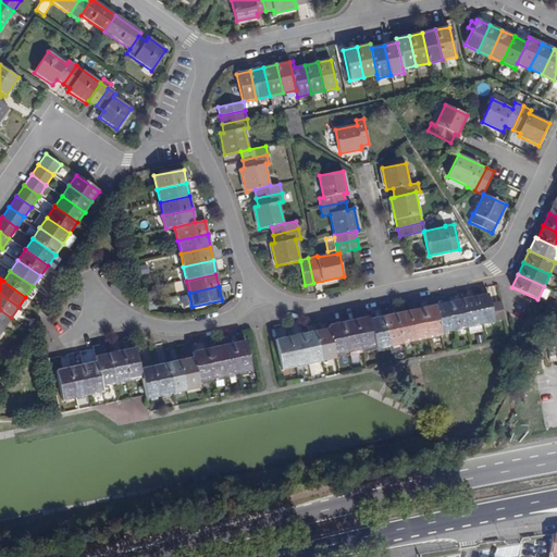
[(505,319),(502,301),(491,304),(489,294),(475,297),(481,324),(505,319)]
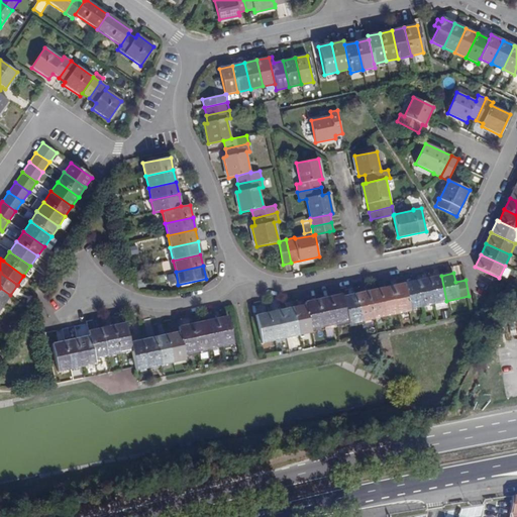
[(434,304),(446,301),(441,276),(428,278),(434,304)]
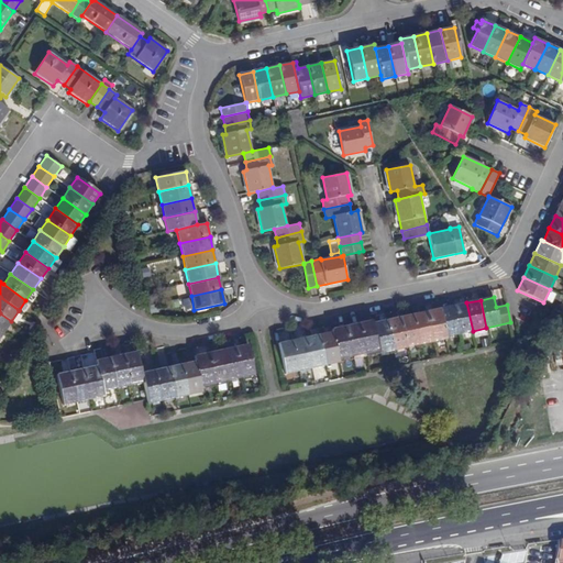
[(460,334),(473,331),(466,302),(453,306),(460,334)]
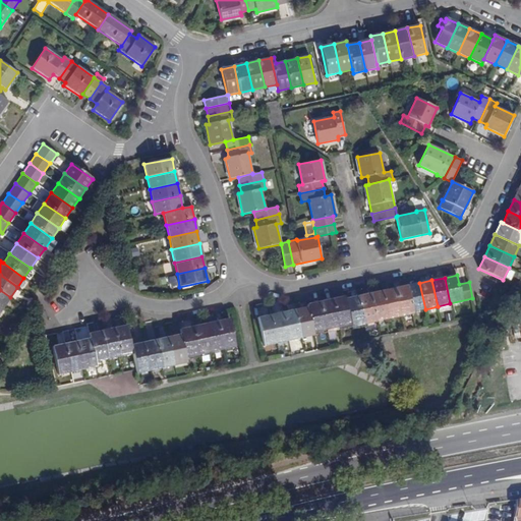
[(421,310),(425,309),(419,283),(407,285),(413,311),(421,310)]
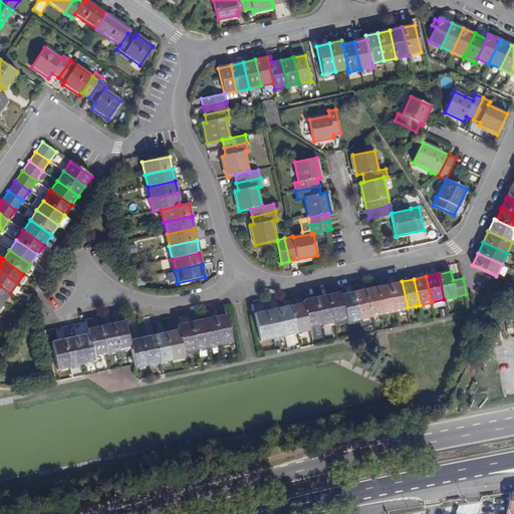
[(408,309),(408,307),(402,281),(390,284),(396,312),(408,309)]
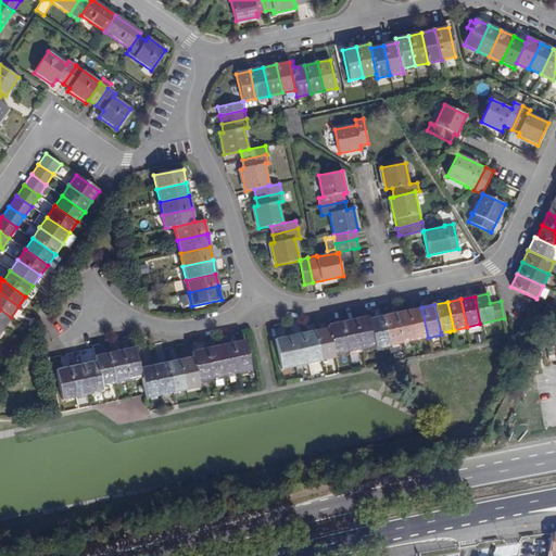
[(414,340),(428,338),(421,307),(408,311),(414,340)]
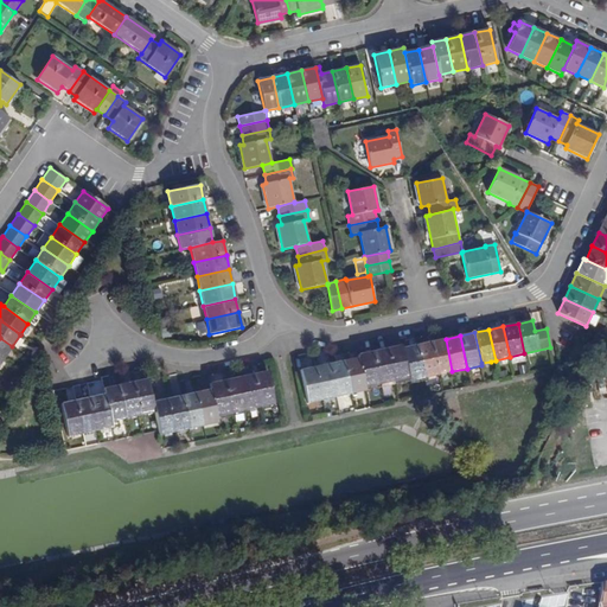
[(0,338),(0,355),(4,358),(12,346),(0,338)]
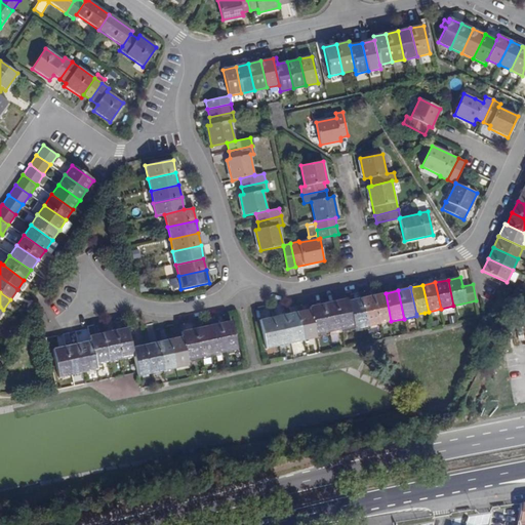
[(378,324),(391,321),(386,293),(373,295),(378,324)]
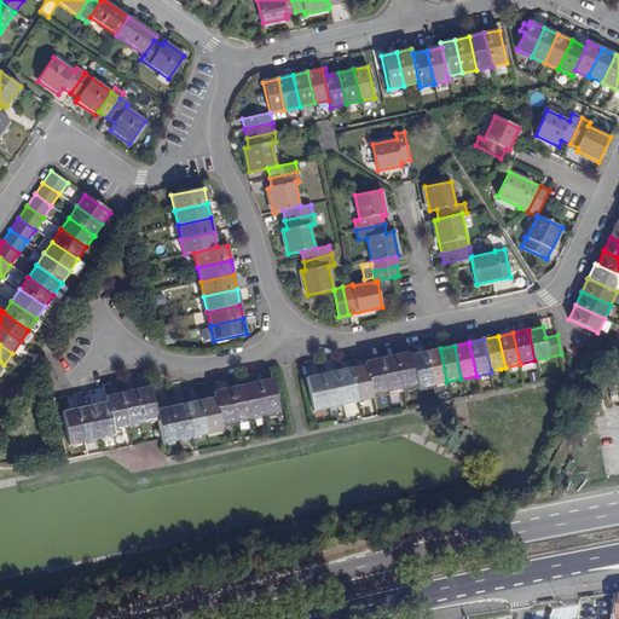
[(432,385),(446,382),(440,348),(426,352),(432,385)]
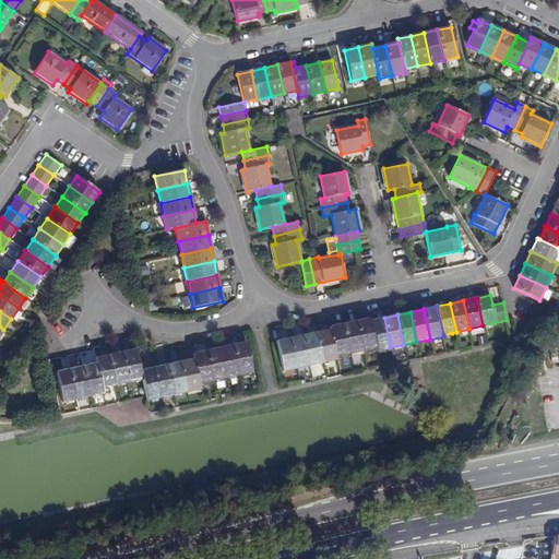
[(376,348),(370,321),(370,318),(356,321),(363,351),(376,348)]
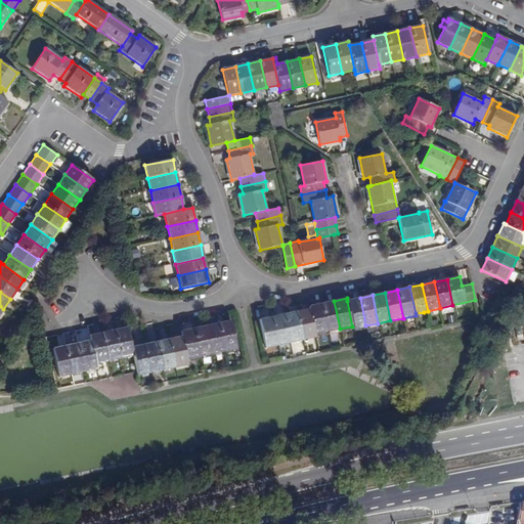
[(353,329),(365,325),(360,298),(347,301),(352,326),(353,329)]
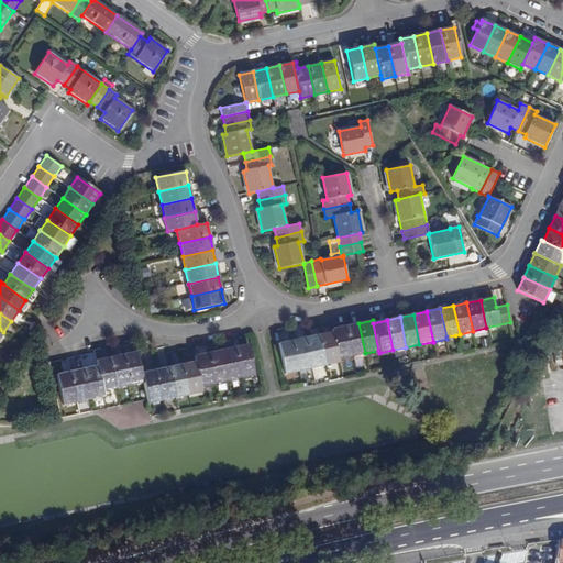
[(365,353),(359,323),(345,327),(352,356),(365,353)]
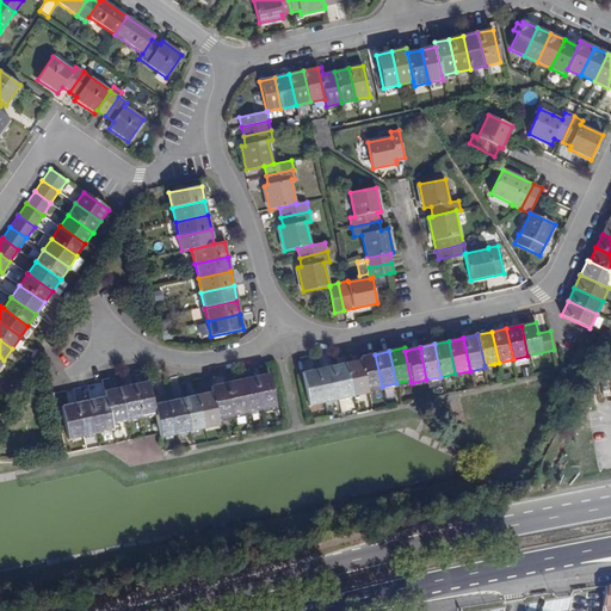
[(368,390),(382,387),(375,355),(359,357),(360,360),(368,390)]
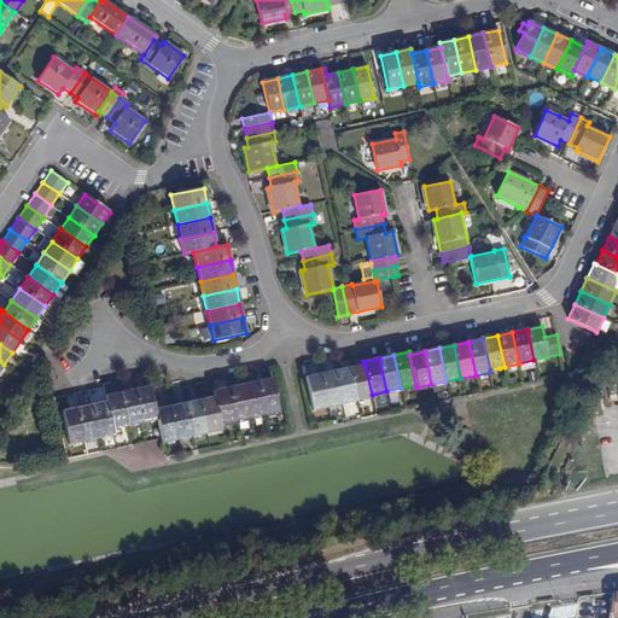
[(372,397),(372,395),(365,365),(350,368),(357,401),(372,397)]
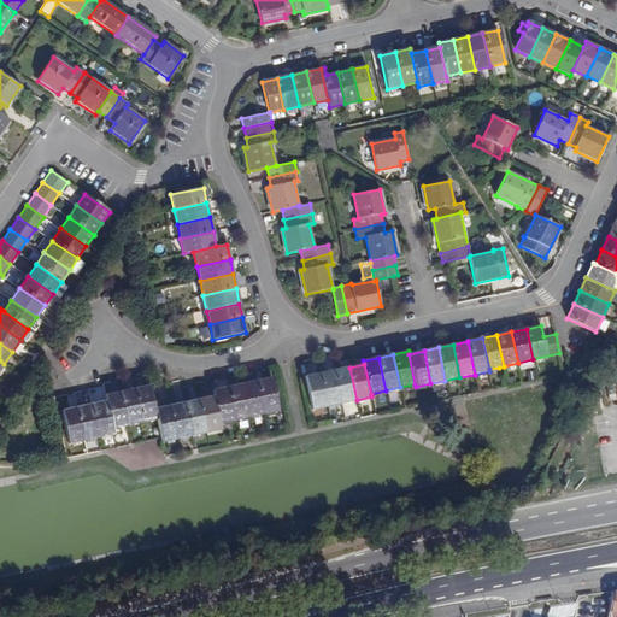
[(342,403),(357,400),(350,368),(335,370),(342,403)]
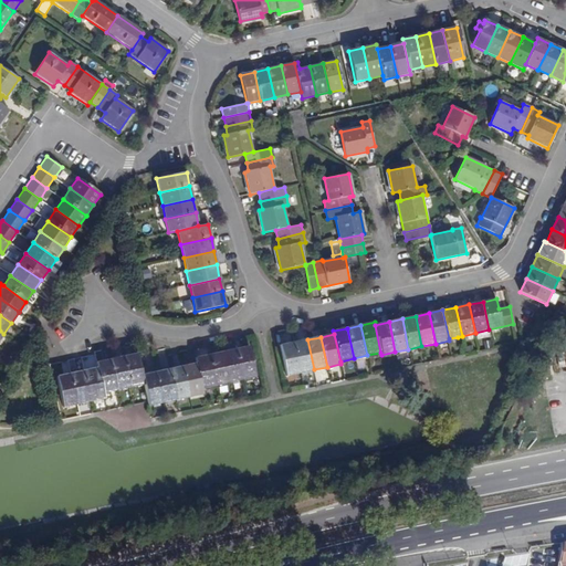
[(301,373),(314,369),(307,339),(294,342),(301,373)]
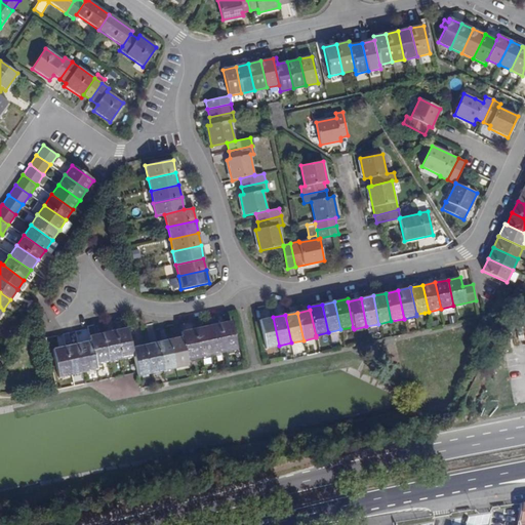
[(266,349),(279,346),(273,317),(259,320),(266,349)]
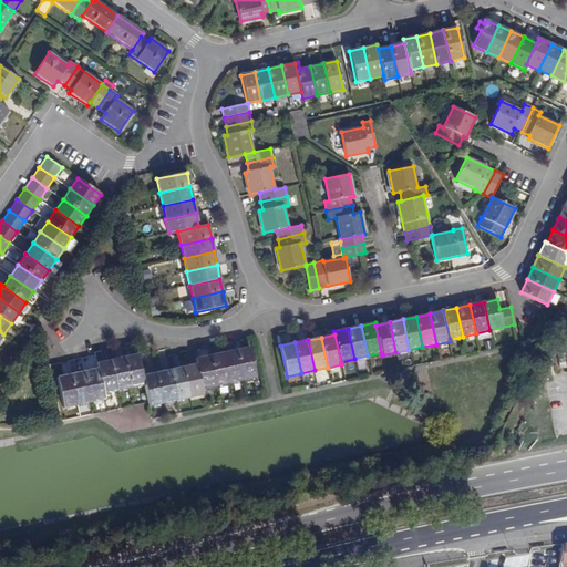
[(243,381),(256,378),(249,347),(236,350),(243,381)]
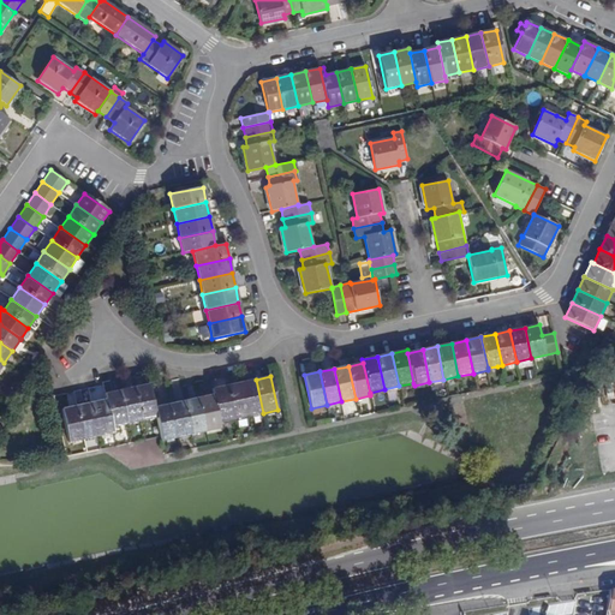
[(249,417),(263,413),(256,380),(242,383),(249,417)]
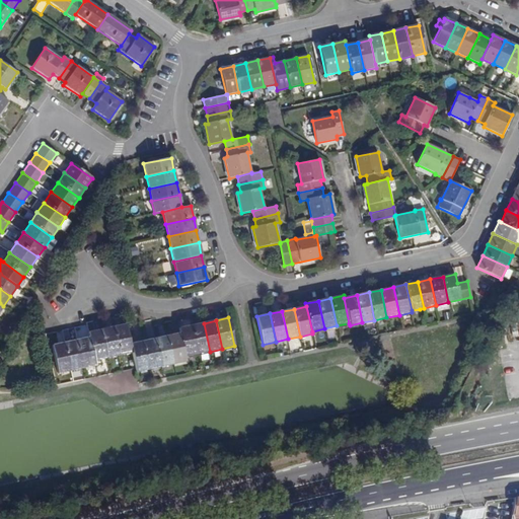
[(198,354),(210,352),(204,323),(192,325),(198,354)]
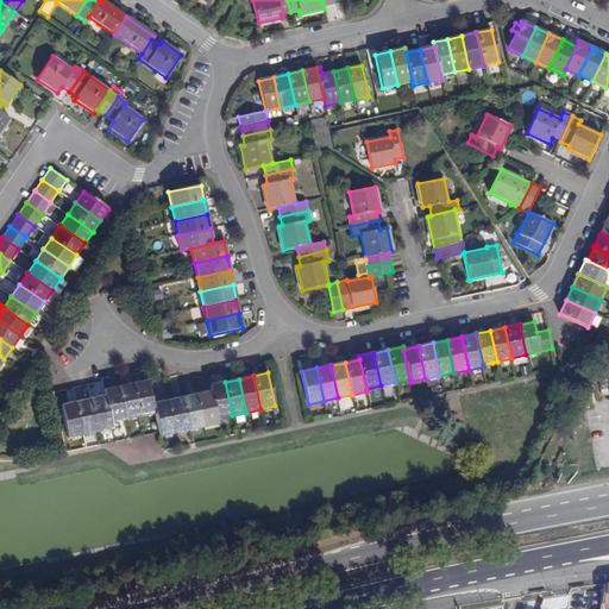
[(140,416),(155,413),(154,403),(148,381),(133,384),(140,416)]
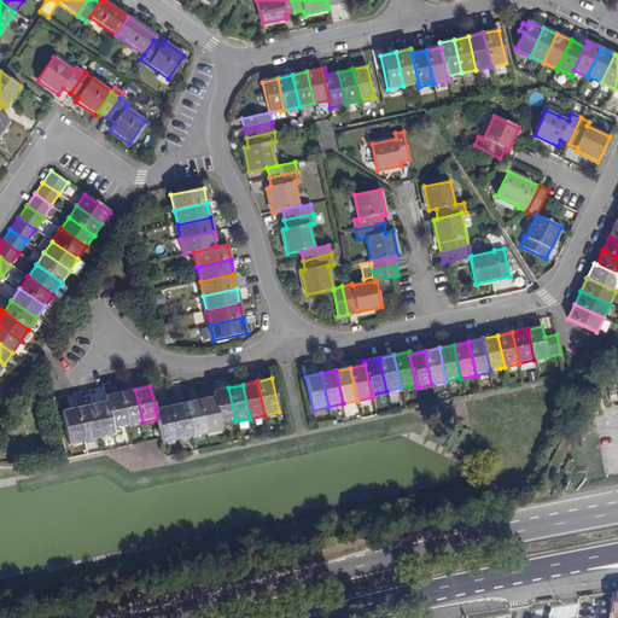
[(220,425),(235,421),(228,388),(213,391),(215,397),(220,425)]
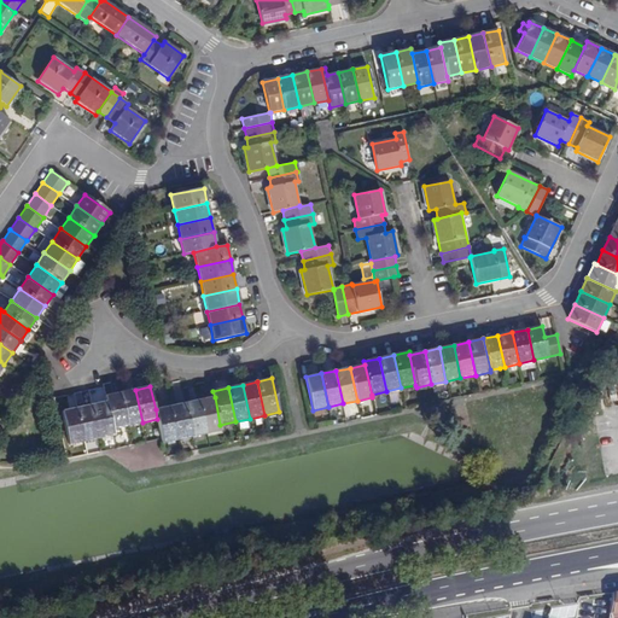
[(128,426),(143,423),(135,390),(121,392),(128,426)]
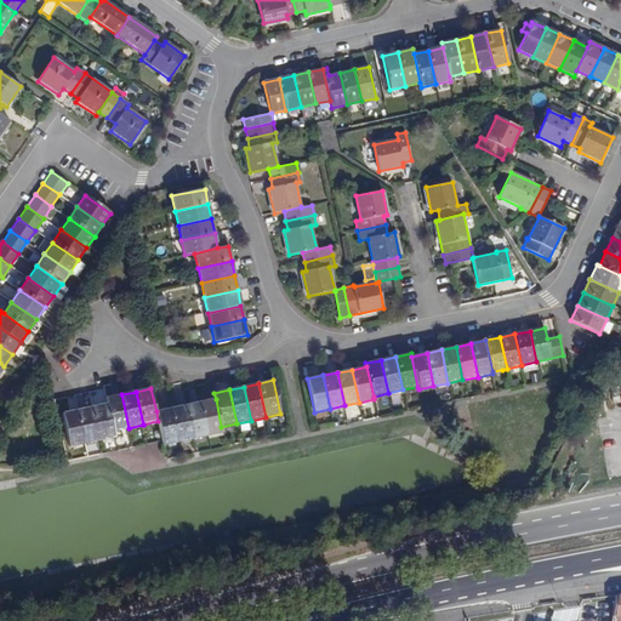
[(113,431),(129,428),(121,394),(106,398),(107,404),(113,431)]
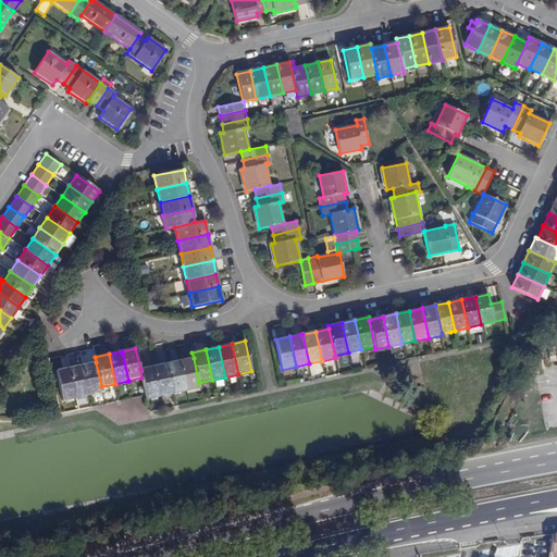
[(186,391),(199,387),(198,383),(194,358),(180,361),(186,391)]
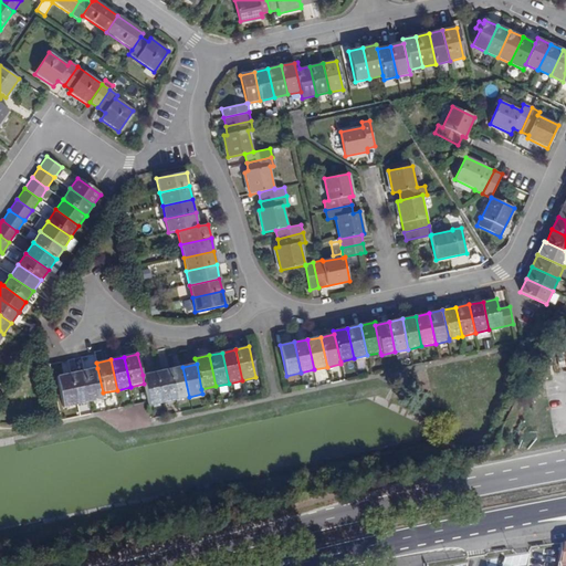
[(176,399),(189,397),(182,367),(169,369),(176,399)]
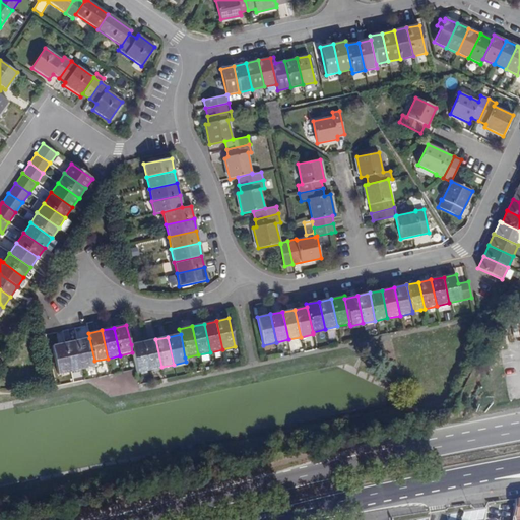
[(83,369),(95,366),(94,361),(89,338),(77,341),(83,369)]
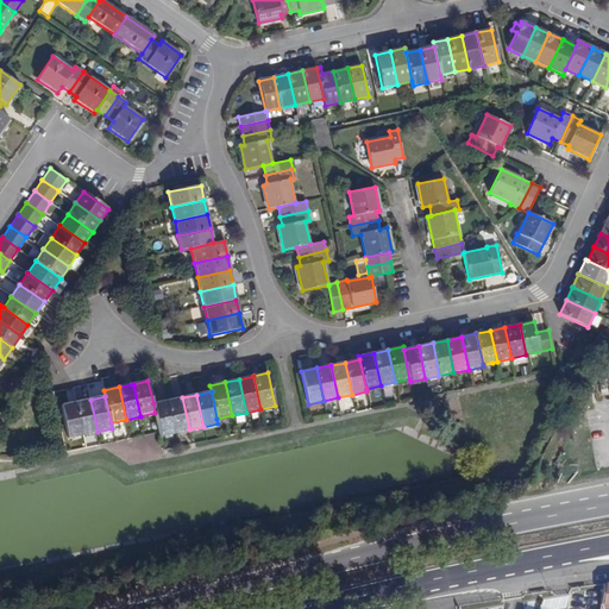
[(175,433),(189,429),(182,397),(168,401),(175,433)]
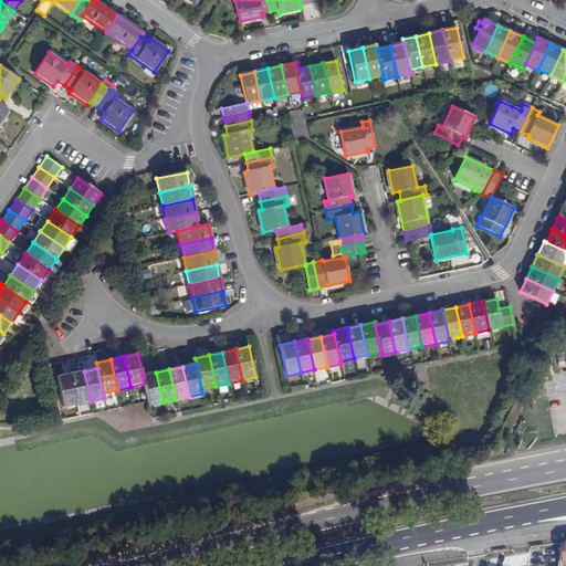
[(77,405),(91,401),(84,371),(71,374),(77,405)]
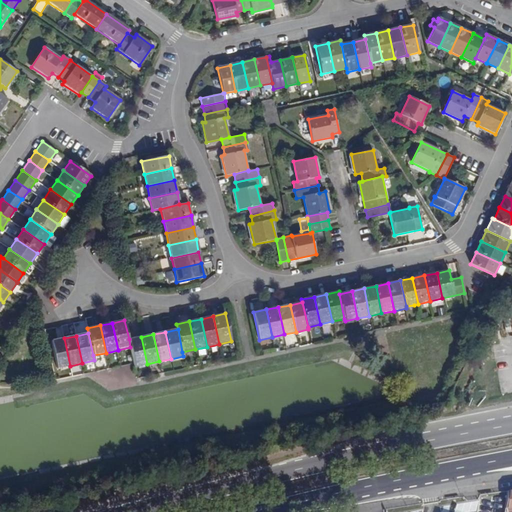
[(134,367),(147,364),(141,337),(129,339),(130,347),(134,363),(134,367)]
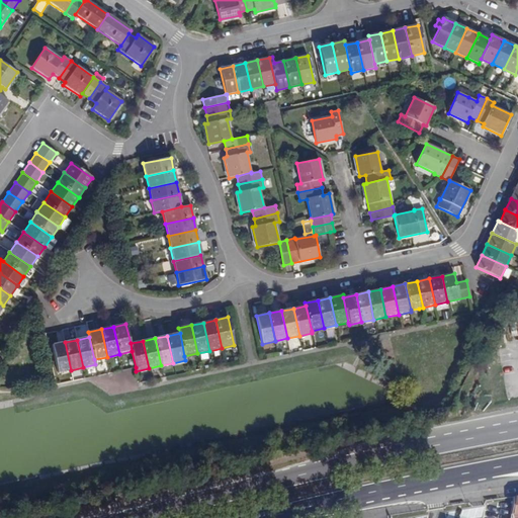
[(52,345),(58,372),(71,370),(65,342),(52,345)]
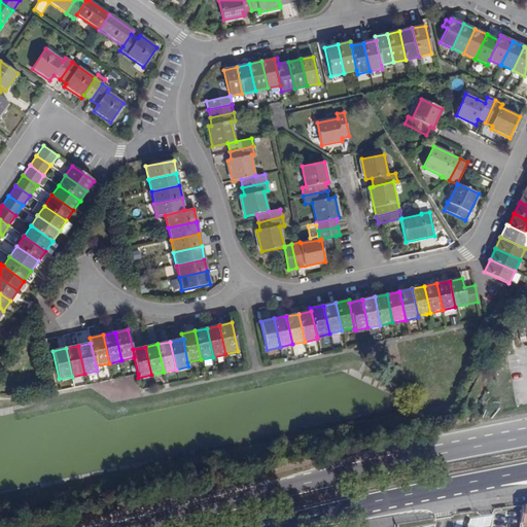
All buildings are outlined.
